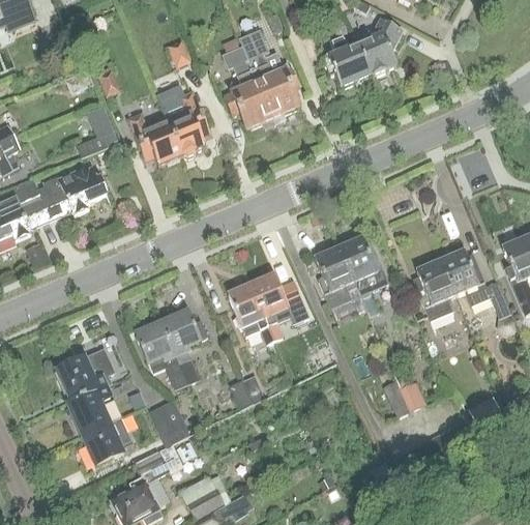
[(0,0),(0,26),(6,24),(8,30),(35,20),(27,0),(0,0)]
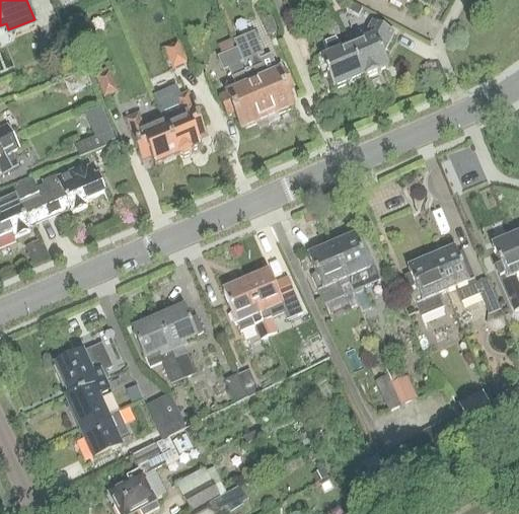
[(349,0),(346,7),(358,13),(362,6),(352,0),(349,0)]
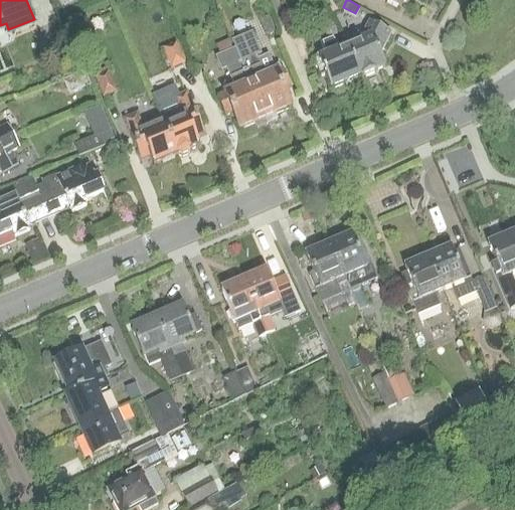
[(359,37),(349,41),(361,71),(362,73),(376,67),(375,65),(384,62),(379,49),(389,28),(368,18),(366,23),(364,21),(362,26),(363,27),(359,37)]
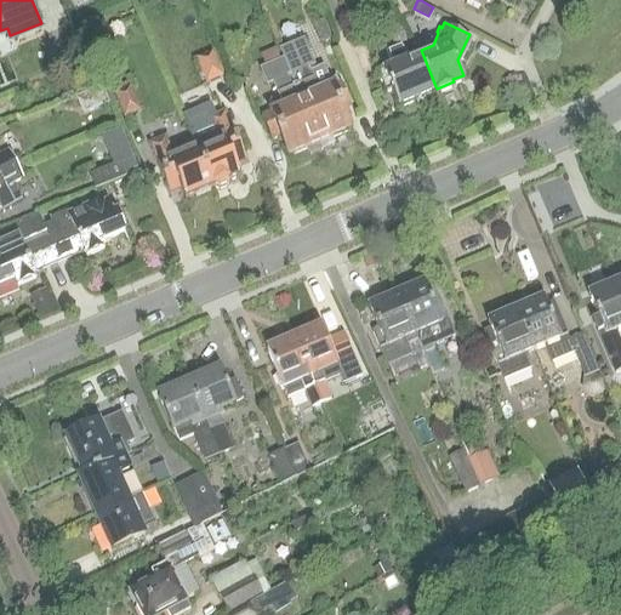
[(398,102),(436,86),(421,50),(411,53),(400,40),(388,45),(394,61),(377,68),(386,87),(391,85),(398,102)]
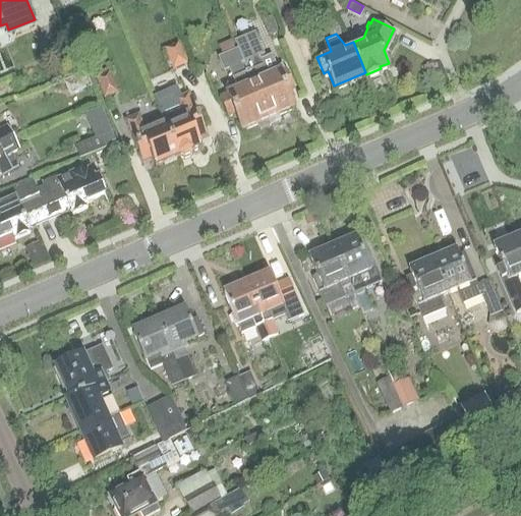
[(259,55),(258,52),(263,50),(257,37),(237,46),(267,115),(293,104),(286,88),(292,86),(284,67),(279,69),(271,50),(259,55)]
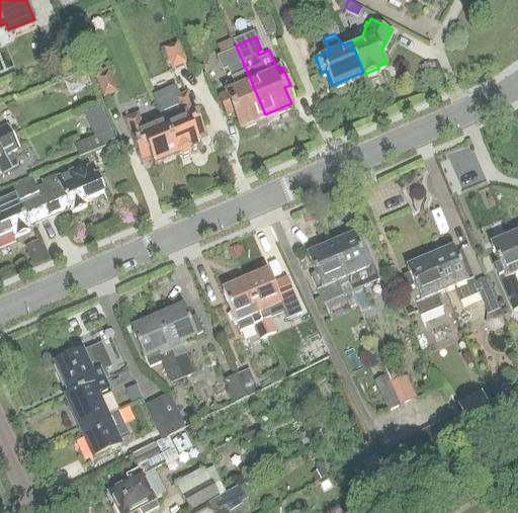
[(189,62),(180,38),(165,46),(174,68),(189,62)]
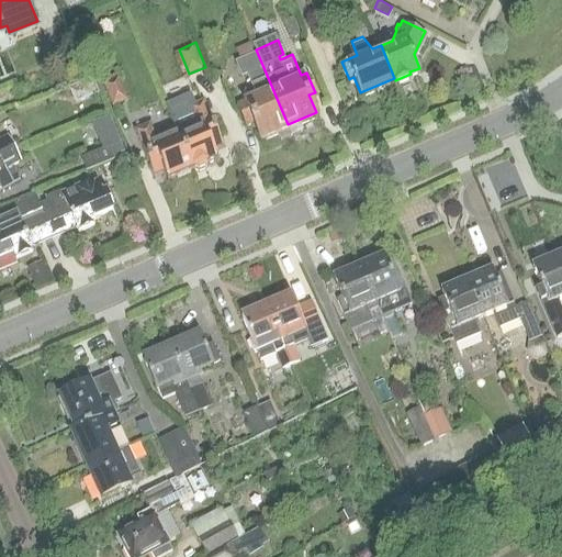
[(260,136),(288,124),(256,49),(235,58),(242,73),(247,70),(257,93),(238,102),(247,122),(253,119),(260,136)]
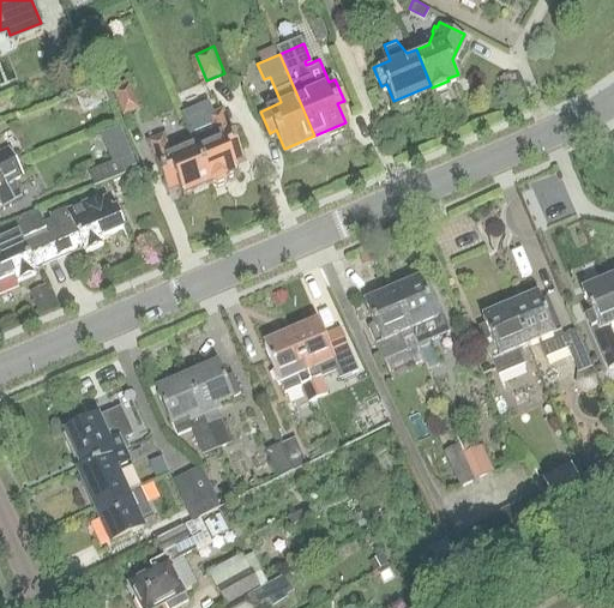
[(113,88),(122,112),(139,104),(130,80),(113,88)]
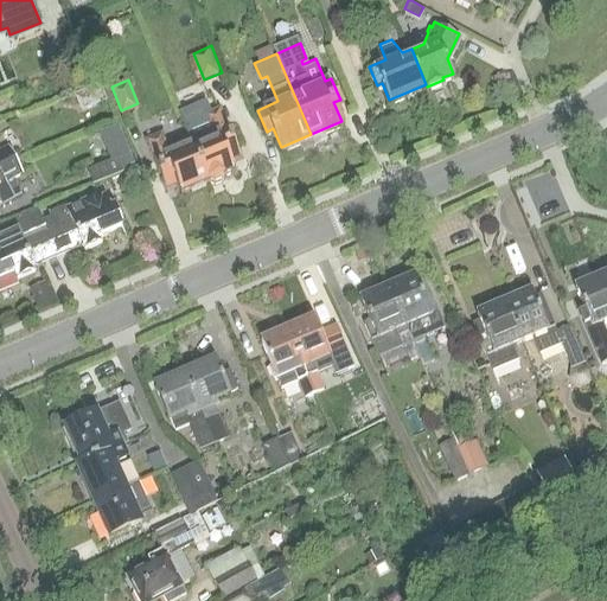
[(102,81),(76,93),(84,109),(109,97),(102,81)]
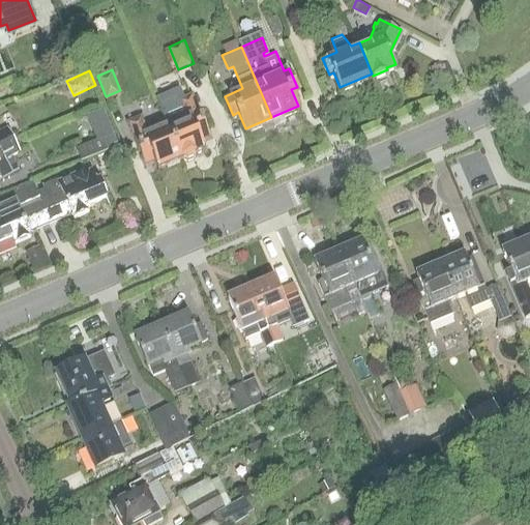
[(178,89),(156,98),(165,118),(181,156),(184,155),(188,156),(194,154),(195,150),(206,146),(202,138),(211,135),(208,127),(208,126),(193,90),(180,95),(178,89)]
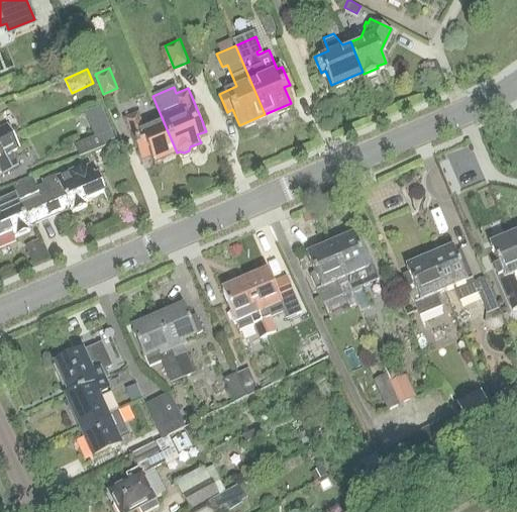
[(137,109),(124,115),(138,150),(142,158),(151,155),(154,162),(177,152),(161,115),(143,122),(137,109)]
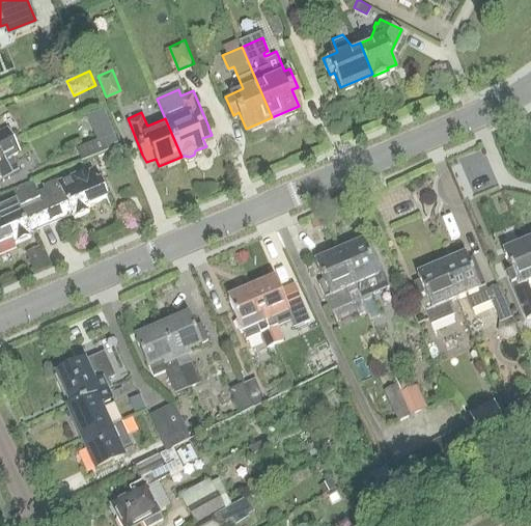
[(0,142),(12,136),(6,125),(0,128),(0,142)]
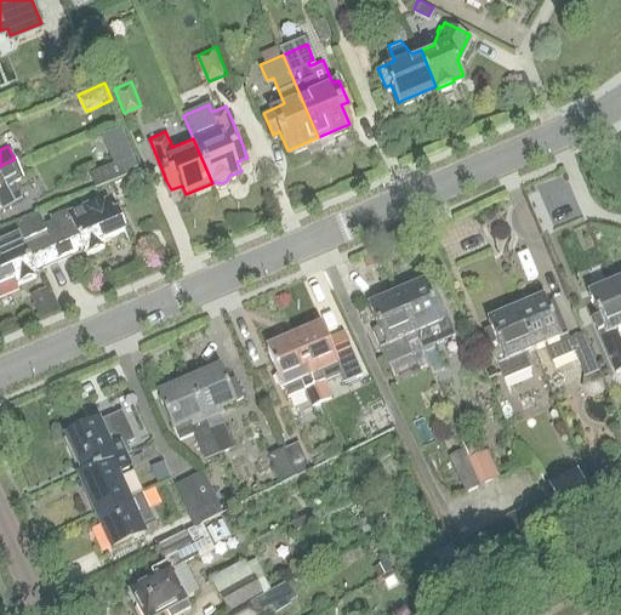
[(98,187),(127,175),(131,172),(126,158),(92,172),(98,187)]
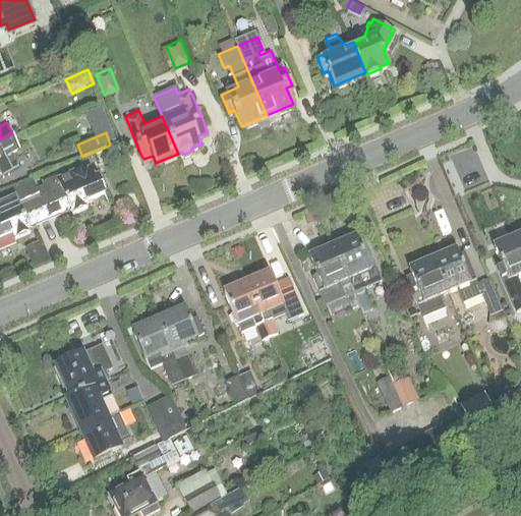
[(0,171),(14,164),(7,151),(17,145),(12,133),(0,139),(0,171)]
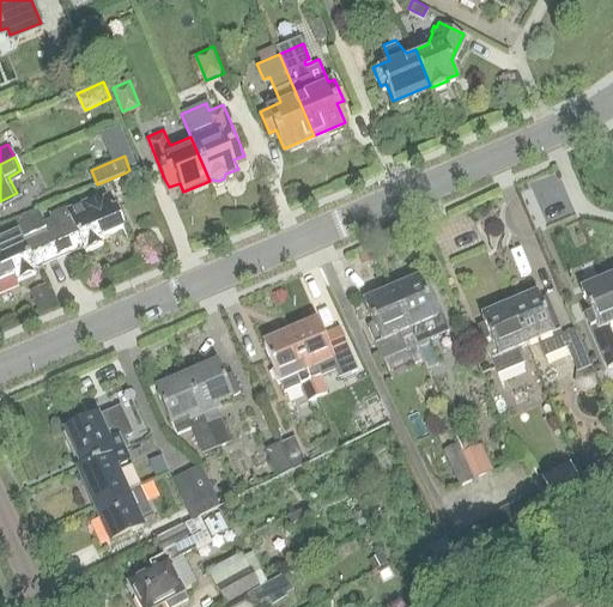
[(552,217),(580,206),(569,181),(542,192),(552,217)]
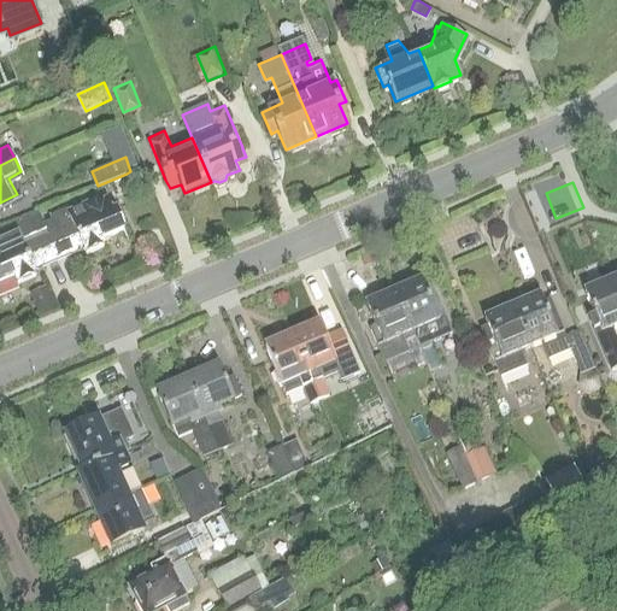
[(43,218),(59,254),(83,245),(86,250),(104,241),(101,235),(124,225),(117,207),(113,210),(107,197),(90,204),(89,200),(70,209),(68,204),(48,212),(50,215),(43,218)]
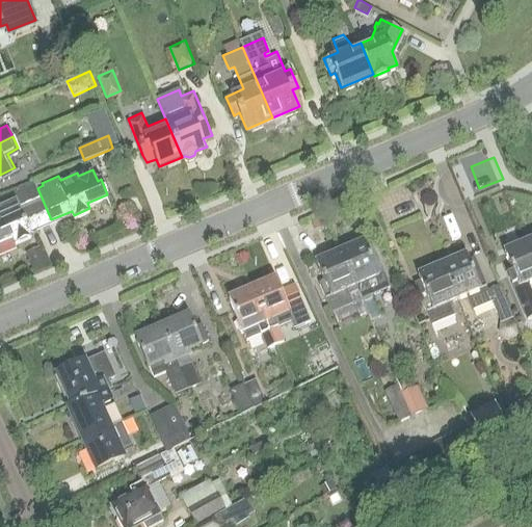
[(28,230),(51,219),(37,188),(34,181),(11,191),(16,200),(0,205),(0,208),(0,209),(0,240),(11,236),(14,241),(30,234),(28,230)]
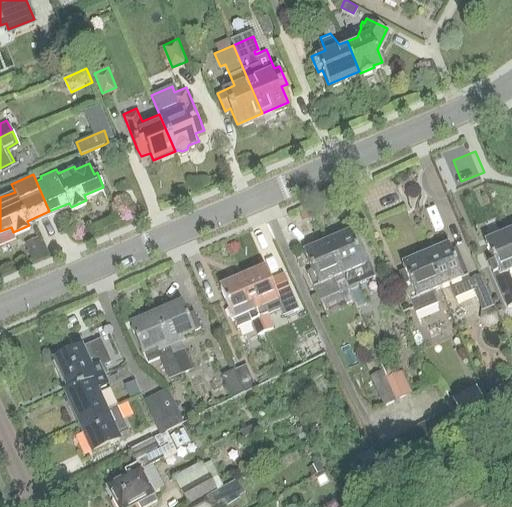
[(358,284),(356,278),(373,271),(362,245),(357,233),(352,235),(349,229),(327,238),(343,276),(344,275),(349,288),(358,284)]
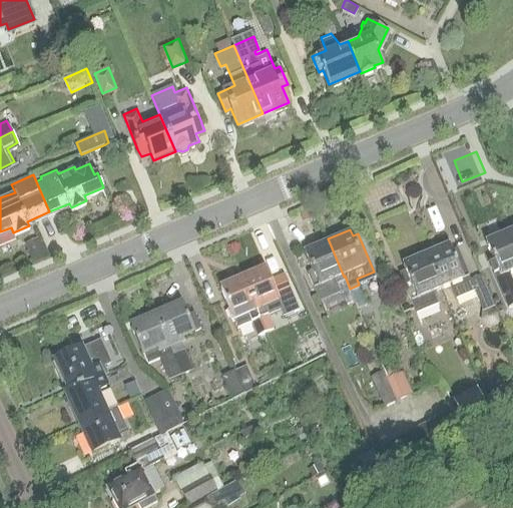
[(512,302),(512,284),(507,271),(512,268),(512,245),(507,230),(485,239),(493,260),(489,262),(507,305),(512,302)]
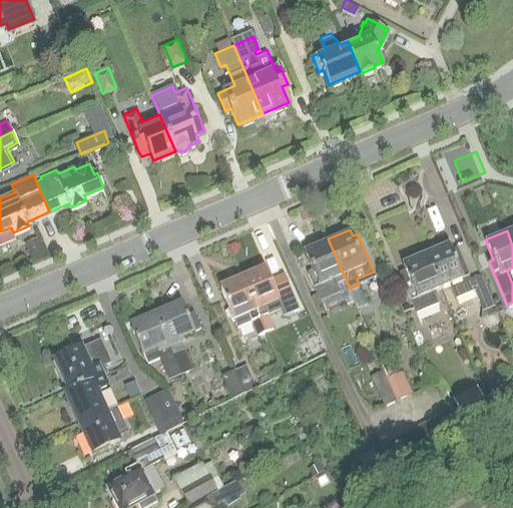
[(46,251),(38,234),(24,240),(32,258),(46,251)]
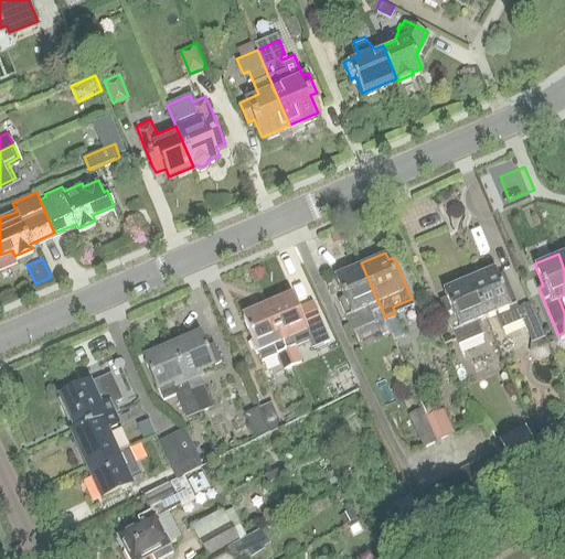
[(338,297),(345,313),(347,313),(353,328),(373,320),(369,309),(379,304),(361,262),(334,273),(343,292),(338,297)]
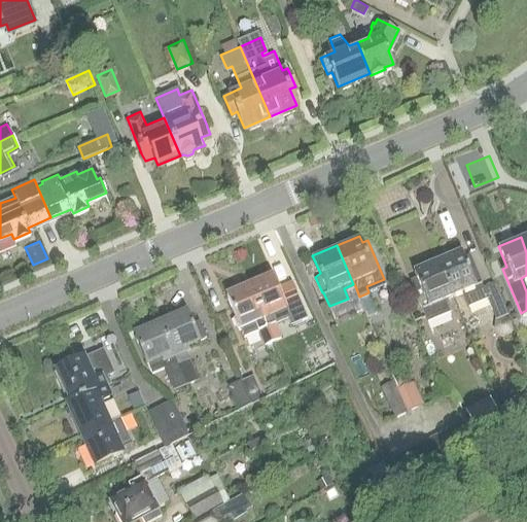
[(452,292),(461,288),(468,306),(488,298),(475,266),(468,267),(460,249),(437,258),(452,292)]
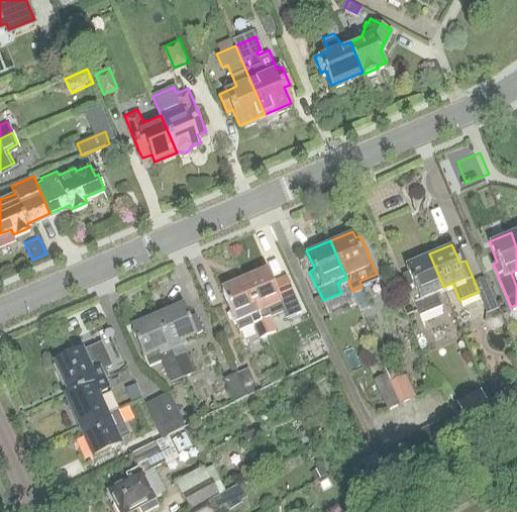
[(420,315),(440,306),(434,291),(443,287),(429,253),(405,265),(412,281),(407,285),(420,315)]
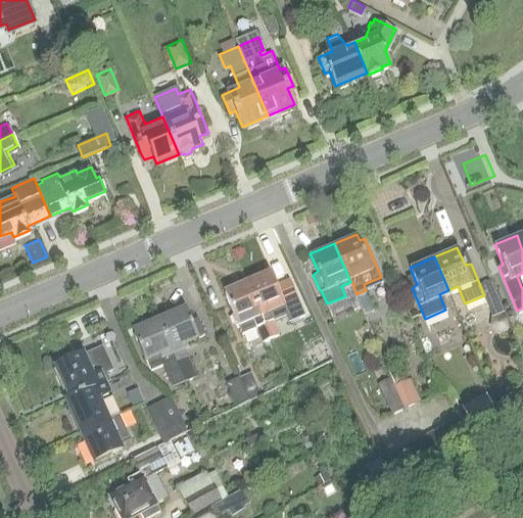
[(270,273),(247,282),(271,335),(278,332),(273,320),(286,315),(288,321),(304,314),(289,277),(274,283),(270,273)]
